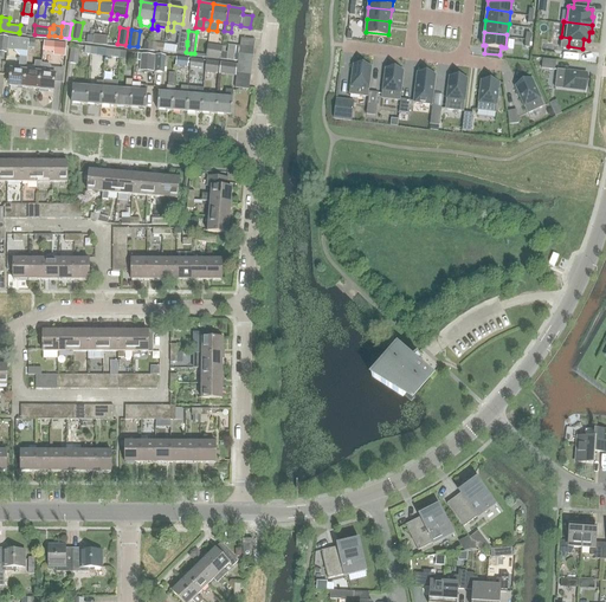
[(7,34),(6,47),(14,47),(14,44),(27,45),(27,44),(28,44),(28,37),(7,34)]
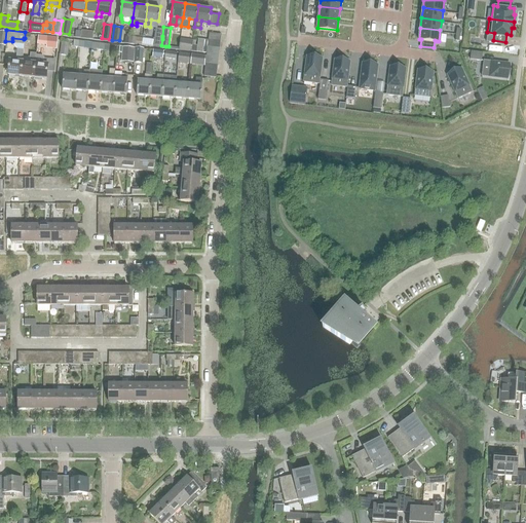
[(46,43),(57,44),(58,35),(47,34),(46,43)]
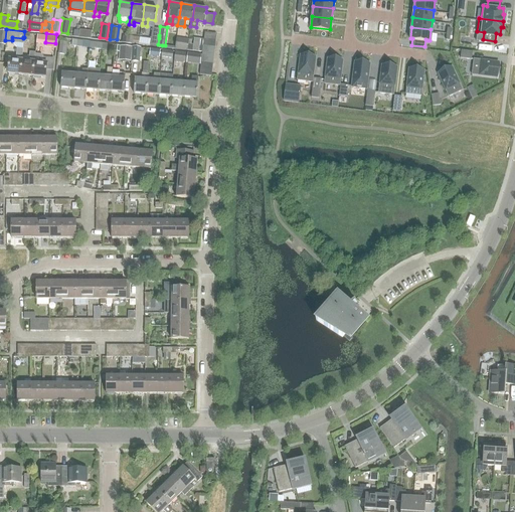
[(182,47),(187,48),(189,37),(176,36),(175,46),(182,47)]
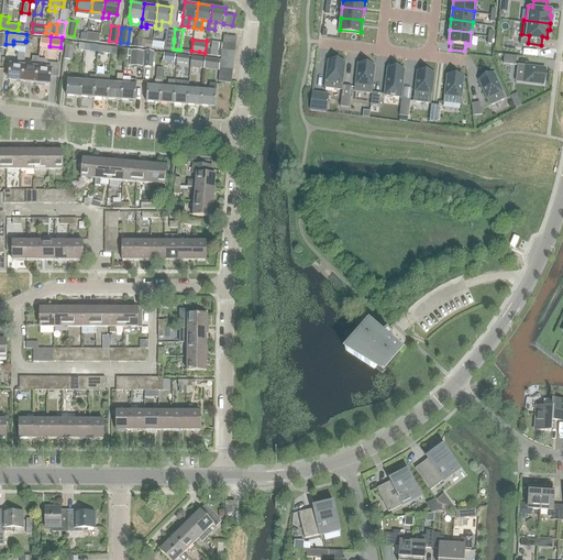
[(209,41),(207,41),(205,53),(217,54),(220,54),(221,46),(222,41),(212,40),(211,46),(209,45),(209,41)]
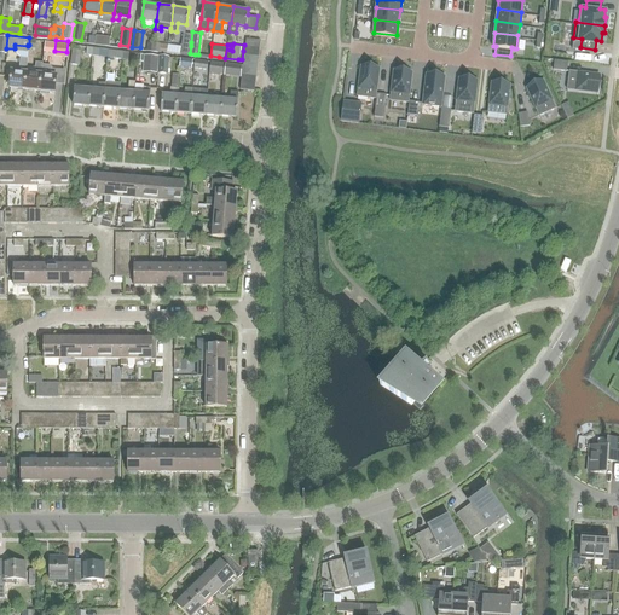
[(158,53),(143,52),(143,59),(142,70),(157,71),(158,53)]
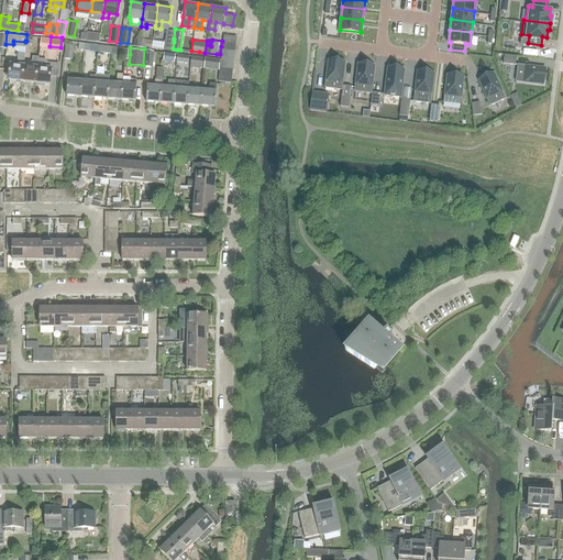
[(154,50),(144,48),(143,65),(153,65),(154,50)]
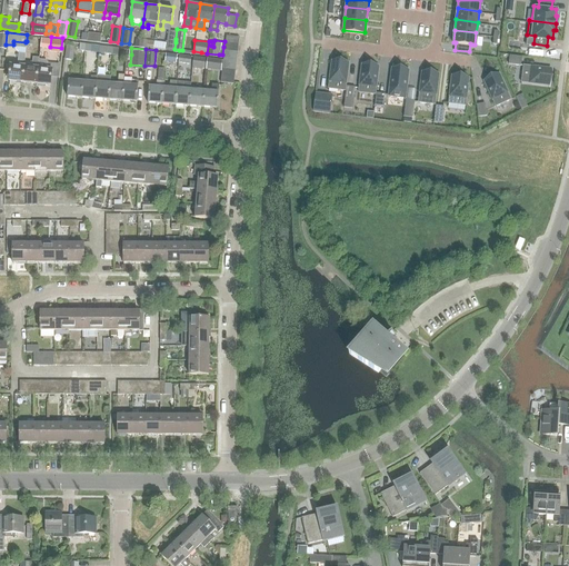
[(9,78),(22,79),(25,65),(26,51),(19,51),(18,63),(10,62),(9,78)]
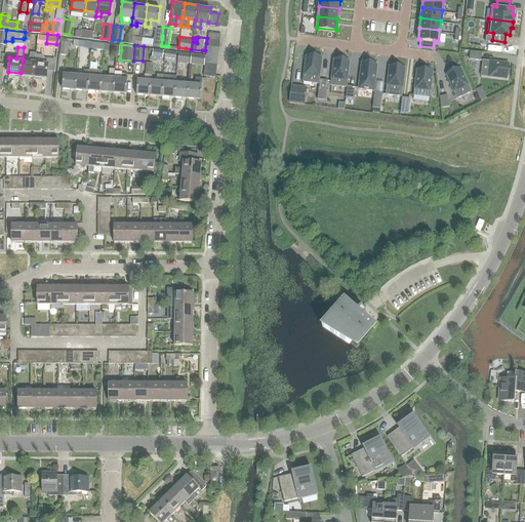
[(153,47),(152,54),(162,55),(163,48),(153,47)]
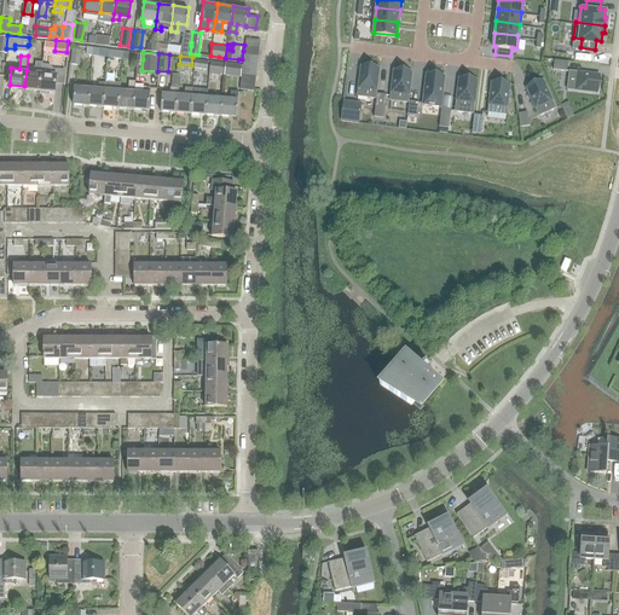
[(225,61),(210,58),(208,70),(223,73),(225,61)]
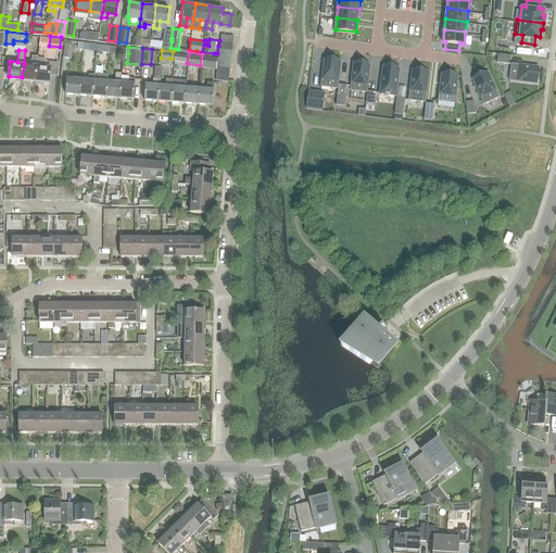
[(509,53),(504,52),(497,52),(497,60),(508,62),(509,53)]
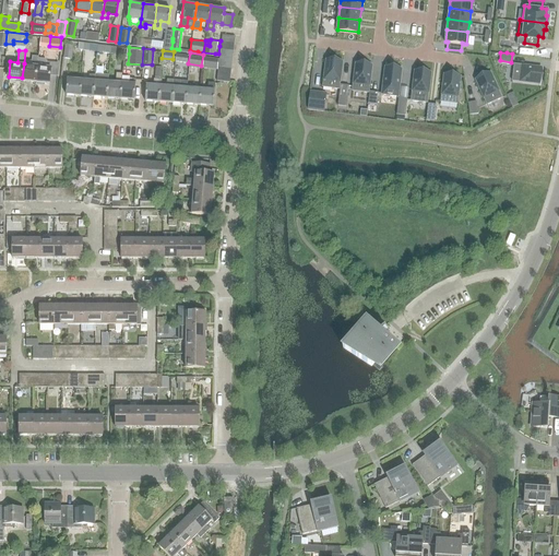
[(31,63),(24,63),(22,78),(36,80),(38,64),(37,64),(38,56),(38,54),(32,54),(31,63)]
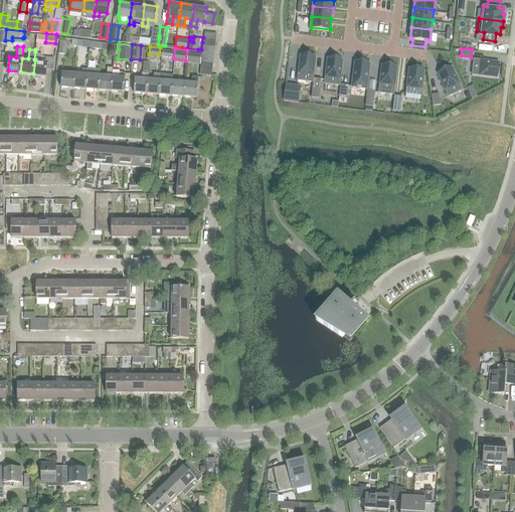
[(34,59),(35,59),(33,73),(45,74),(46,60),(47,54),(42,54),(41,52),(36,51),(35,51),(34,59)]
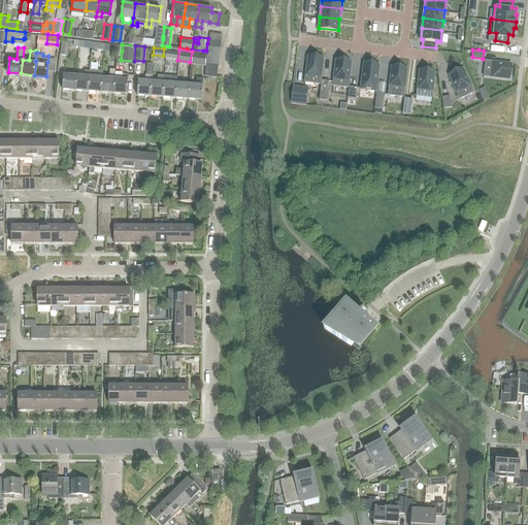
[(304,79),(320,81),(323,57),(307,55),(304,79)]
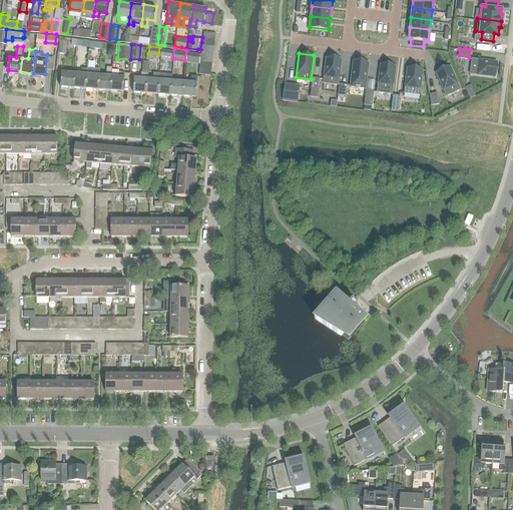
[(338,83),(342,58),(326,56),(323,81),(338,83)]
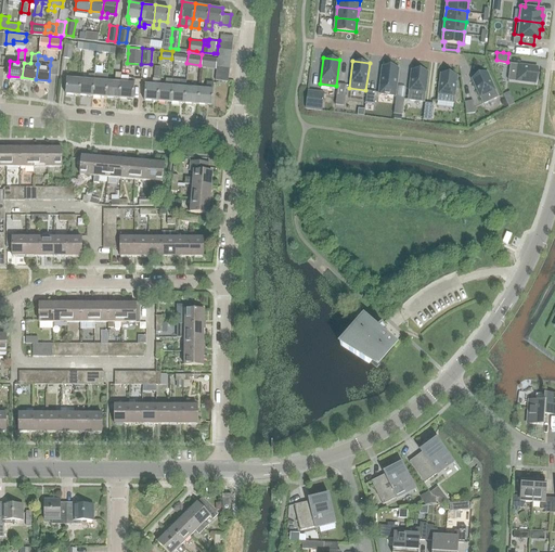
[(538,65),(511,62),(508,78),(536,81),(538,65)]
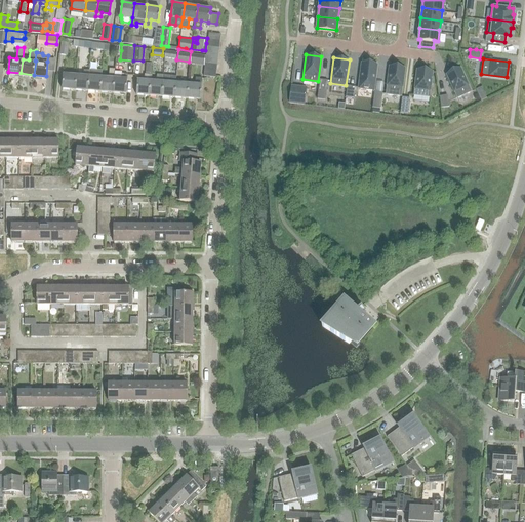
[(358,86),(373,88),(377,63),(361,61),(358,86)]
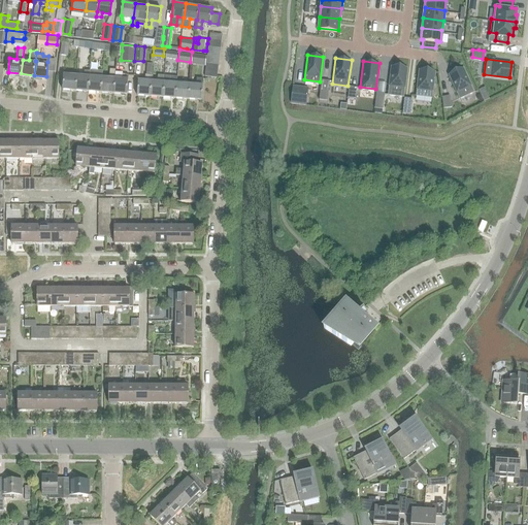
[(407,67),(391,65),(388,93),(403,95),(407,67)]
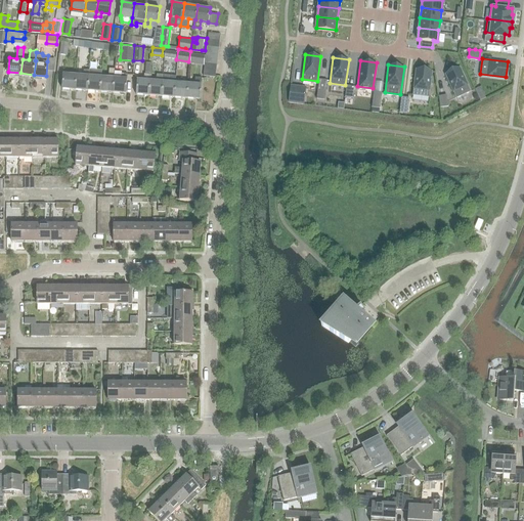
[(470,90),(461,66),(446,73),(455,96),(470,90)]
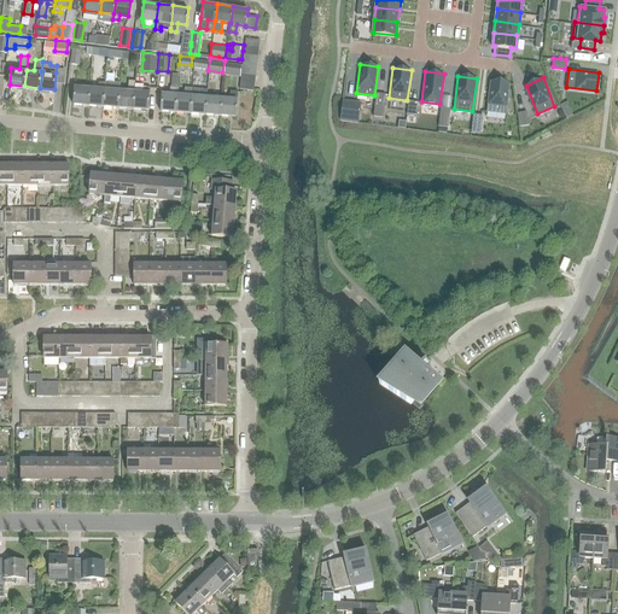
[(127,89),(120,89),(118,105),(134,106),(134,91),(134,79),(128,79),(127,89)]
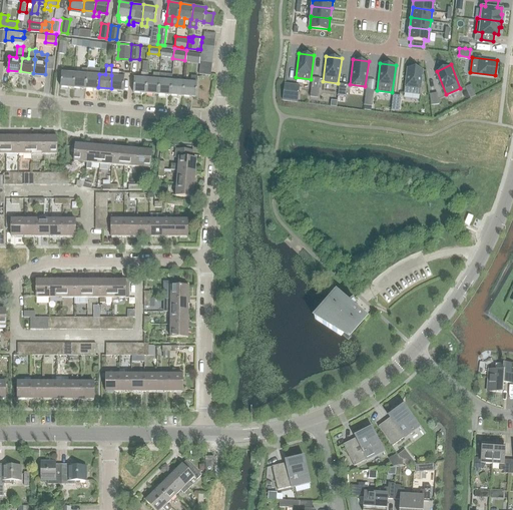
[(74,72),(73,85),(86,86),(87,66),(82,66),(81,72),(74,72)]
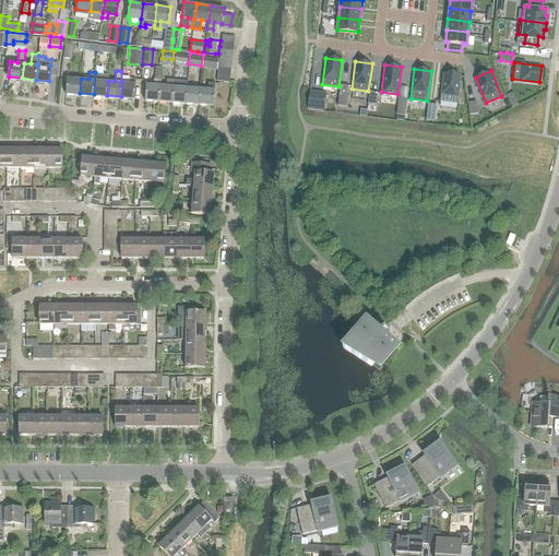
[(95,72),(94,94),(107,95),(108,81),(109,72),(95,72)]
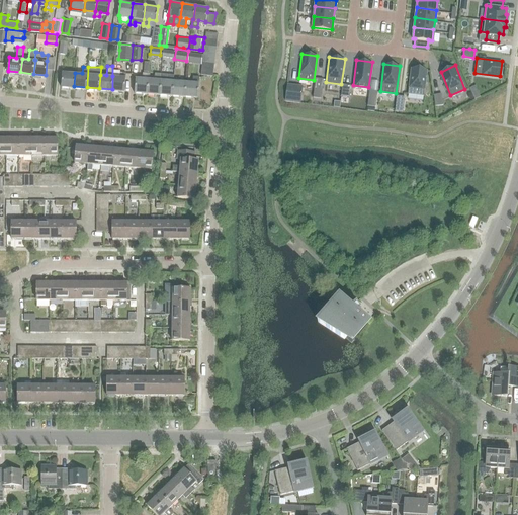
[(422,93),(425,69),(410,67),(407,92),(422,93)]
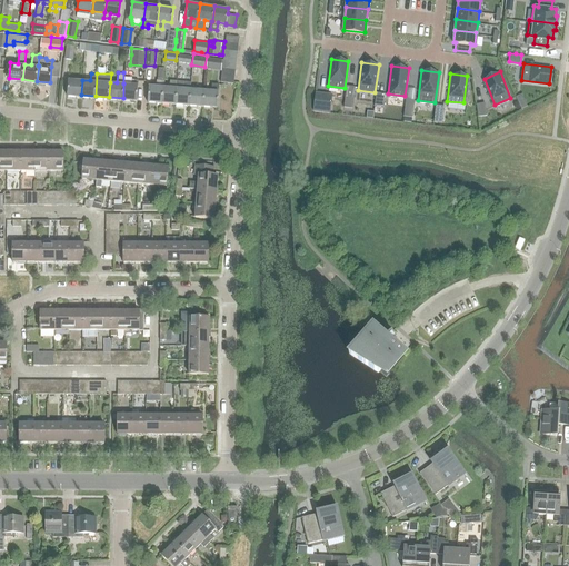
[(123,83),(123,98),(137,99),(138,78),(132,78),(131,83),(123,83)]
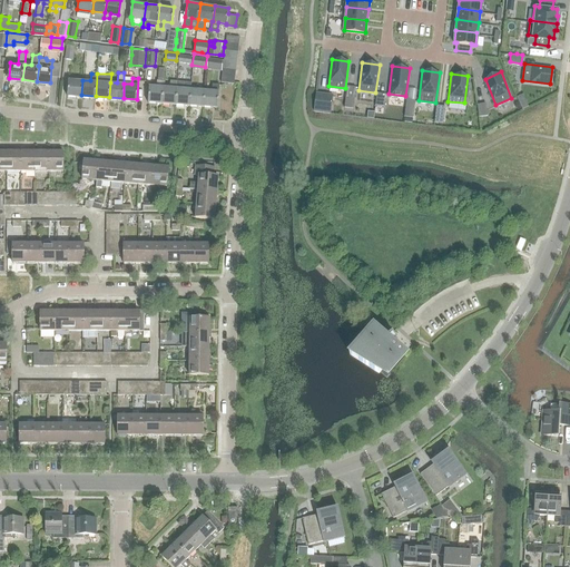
[(161,101),(164,80),(164,78),(157,78),(156,86),(149,85),(148,100),(161,101)]
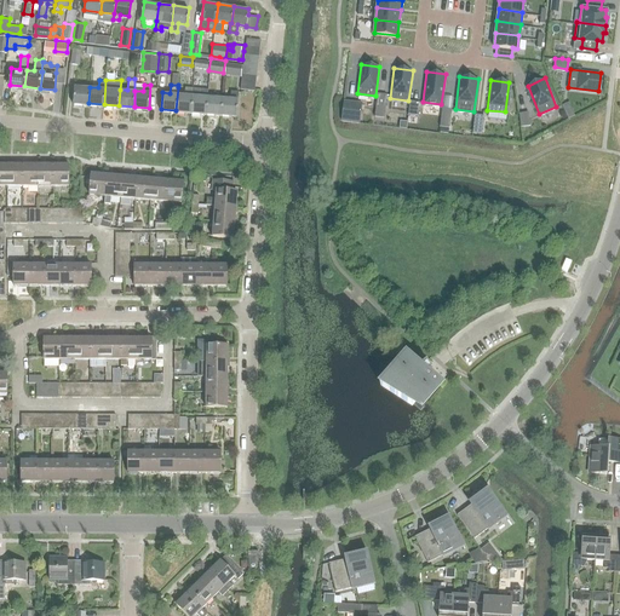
[(74,102),(89,103),(90,87),(75,86),(74,102)]
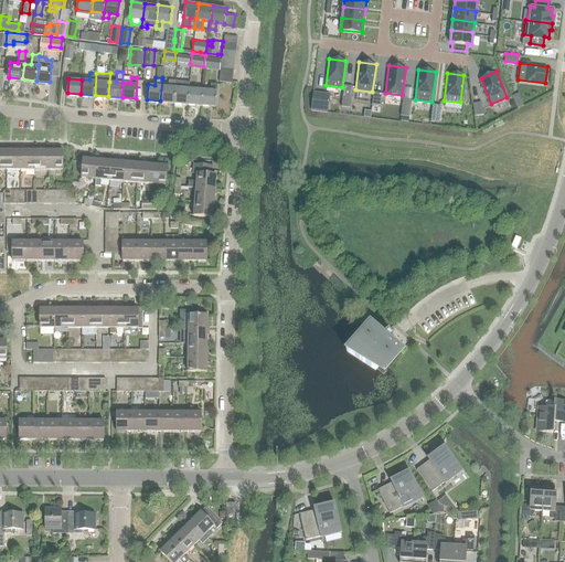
[(174,102),(176,86),(176,78),(168,78),(168,81),(162,80),(160,101),(174,102)]
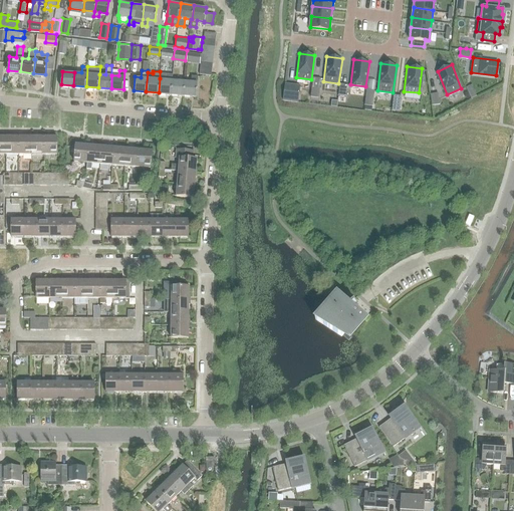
[(171,92),(172,78),(173,72),(160,71),(160,78),(159,92),(171,92)]
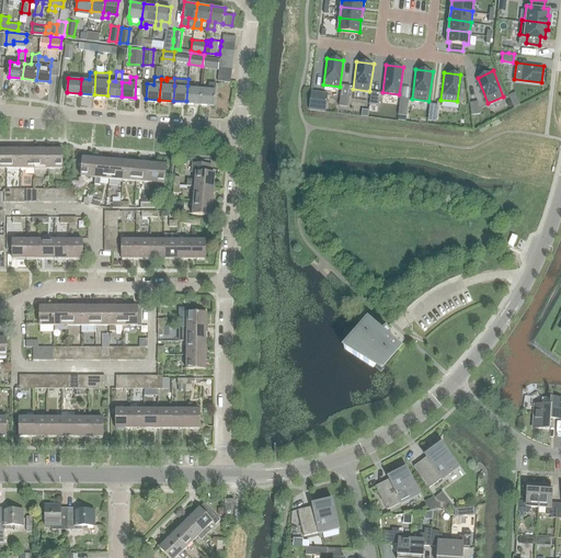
[(208,87),(201,87),(201,102),(214,103),(215,80),(208,80),(208,87)]
